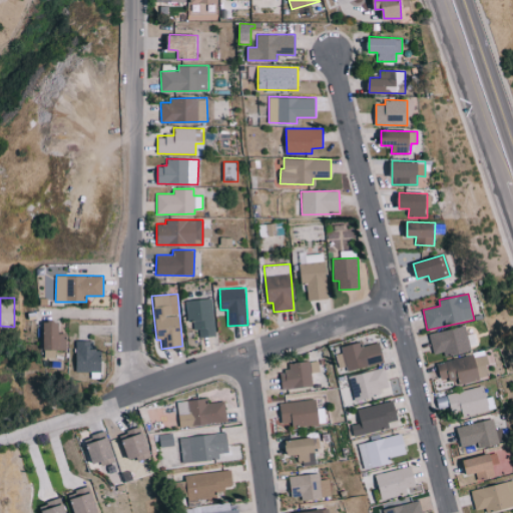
[(186,300),(187,320),(193,320),(193,330),(199,329),(199,337),(214,336),(212,299),(186,300)]
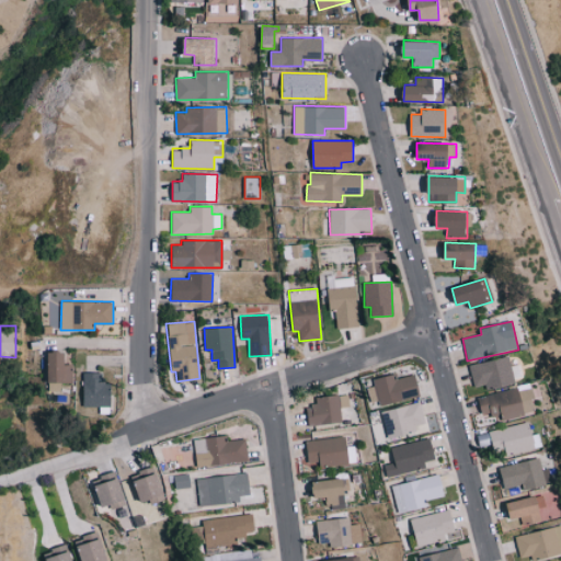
[(49,352),(48,392),(60,392),(60,382),(72,382),(72,364),(66,364),(66,352),(49,352)]
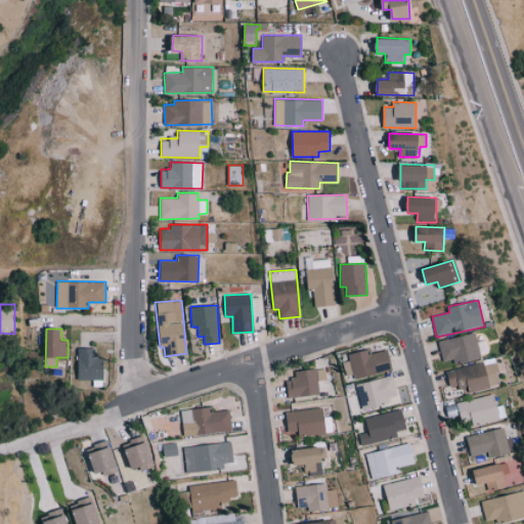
[(443,361),(452,359),(452,363),(480,357),(475,333),(438,341),(443,361)]
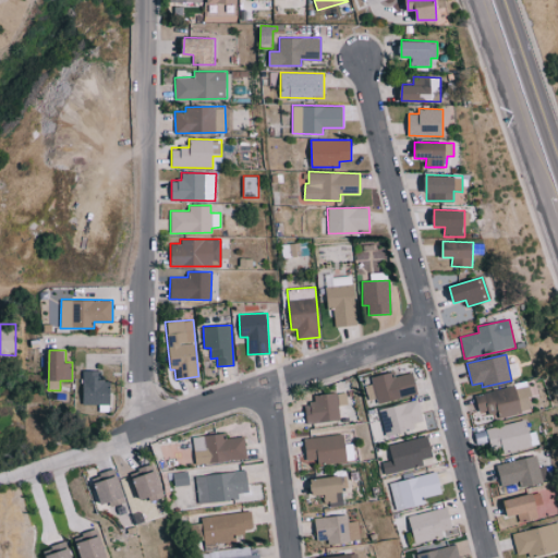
[(102,371),(82,371),(83,404),(99,404),(99,411),(110,411),(110,381),(102,381),(102,371)]
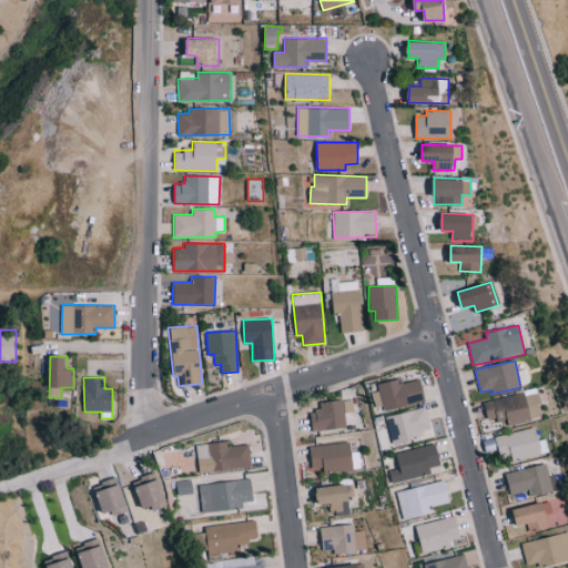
[(426,402),(422,379),(401,383),(399,379),(377,384),(379,391),(372,392),(375,412),(426,402)]
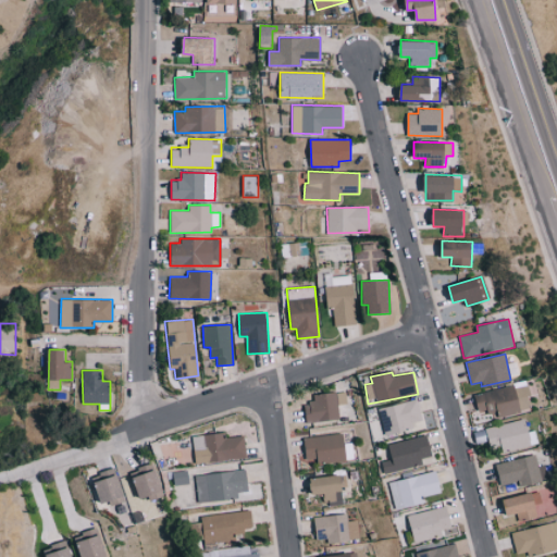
[(474,395),(479,413),(497,409),(499,417),(531,409),(524,383),(474,395)]
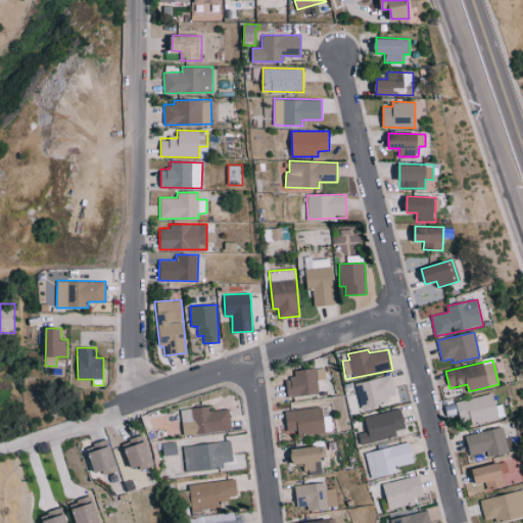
[(324,368),(294,370),(294,378),(286,378),(287,396),(319,394),(318,380),(325,379),(324,368)]
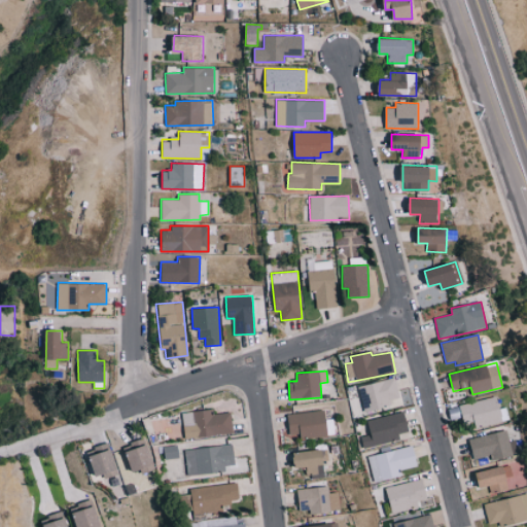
[(401,403),(395,378),(358,387),(364,413),(401,403)]
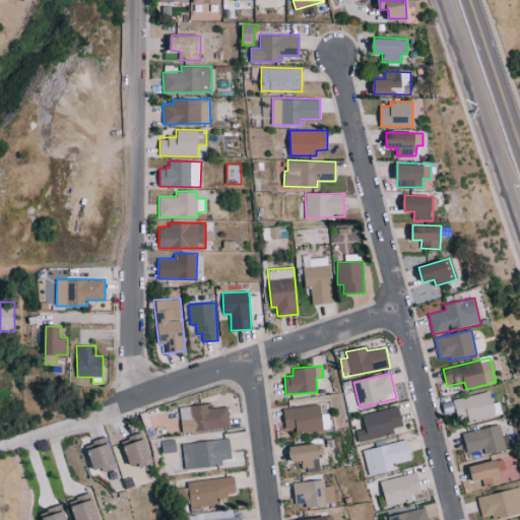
[(453,399),(459,424),(496,415),(491,390),(453,399)]
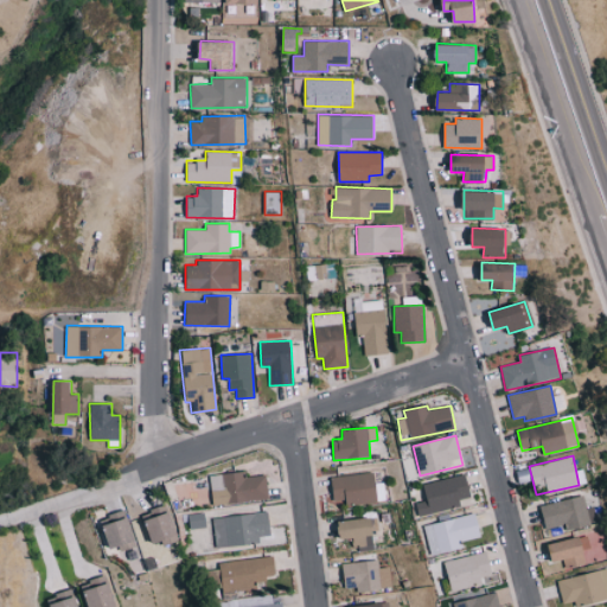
[(374,471),(331,478),(334,502),(345,499),(346,506),(378,502),(374,471)]
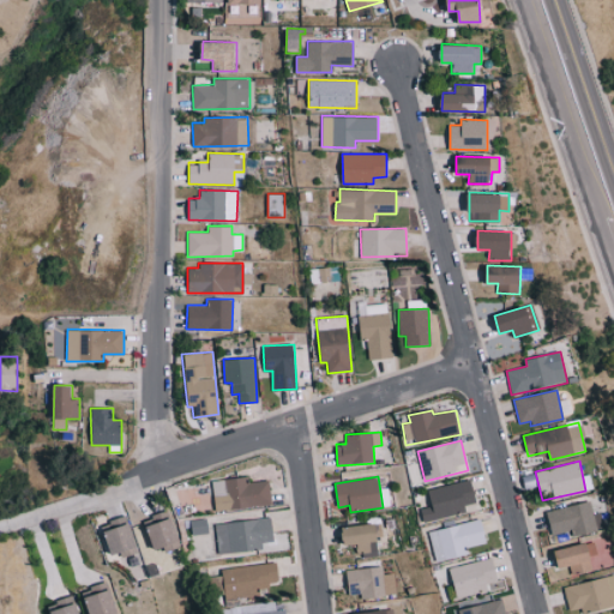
[(271,505),(269,480),(247,482),(247,477),(212,480),(215,510),(271,505)]
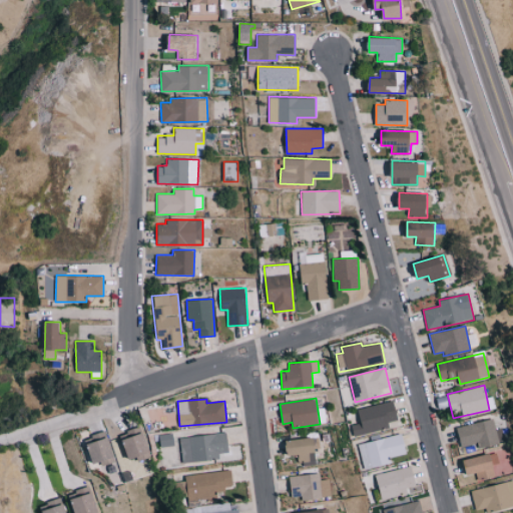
[(355,436),(390,428),(389,422),(398,420),(394,401),(357,409),(361,423),(352,425),(355,436)]
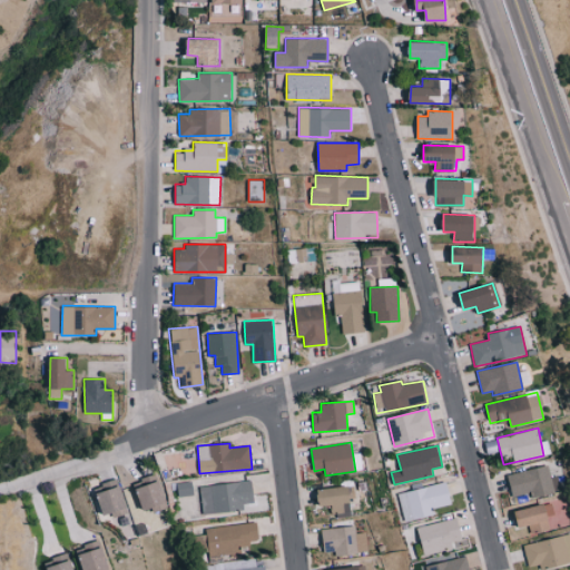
[(532,491),(533,498),(553,493),(547,464),(508,474),(512,495),(532,491)]
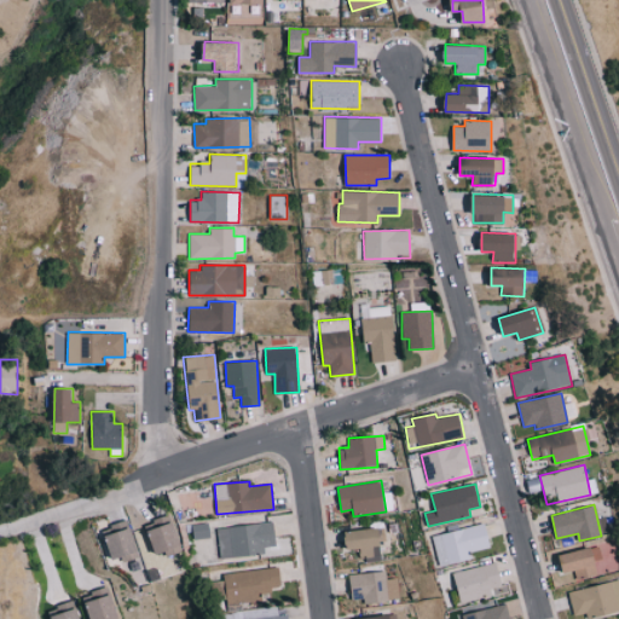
[(156,554),(166,551),(167,556),(184,551),(172,515),(146,524),(156,554)]
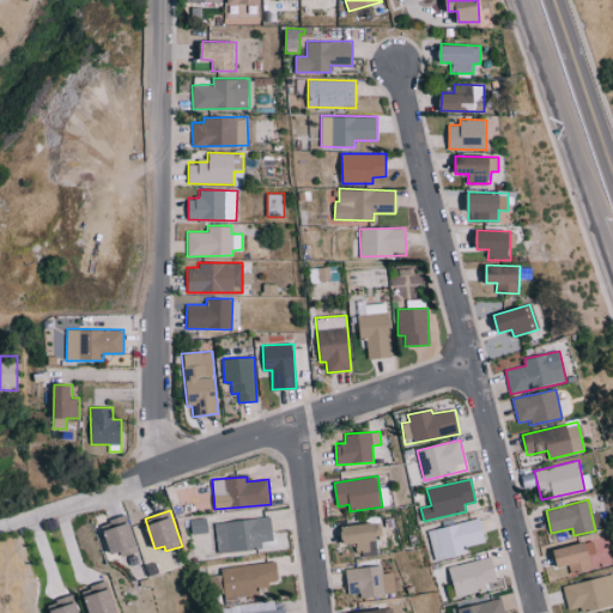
[(137,551),(128,516),(103,522),(111,557),(137,551)]
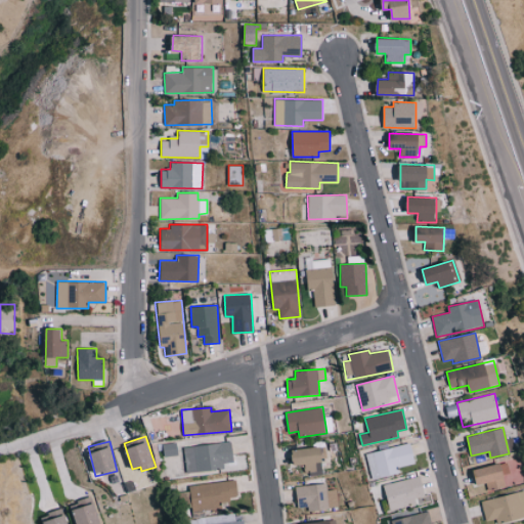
[(183,447),(186,473),(225,468),(224,463),(234,462),(231,441),(183,447)]
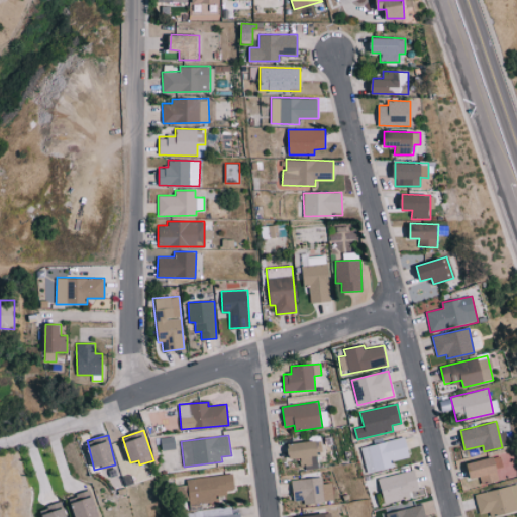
[(360,447),(367,473),(395,467),(394,460),(410,456),(405,437),(360,447)]
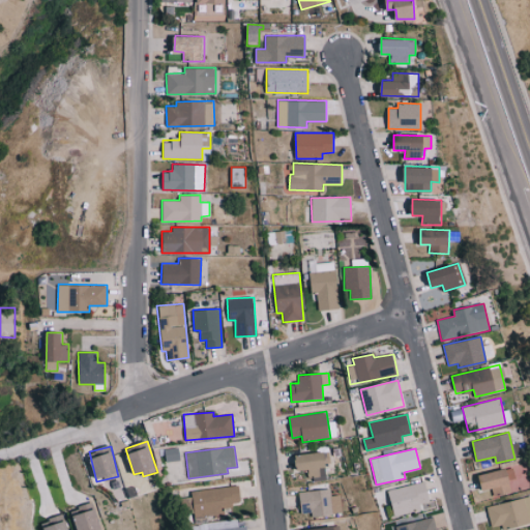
[(327,479),(325,452),(296,453),(297,470),(308,469),(308,479),(327,479)]
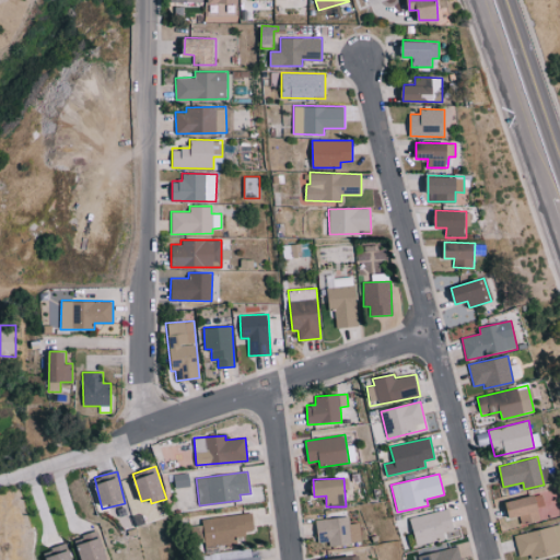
[(520,516),(521,523),(557,516),(555,510),(547,511),(543,493),(504,501),(508,518),(520,516)]
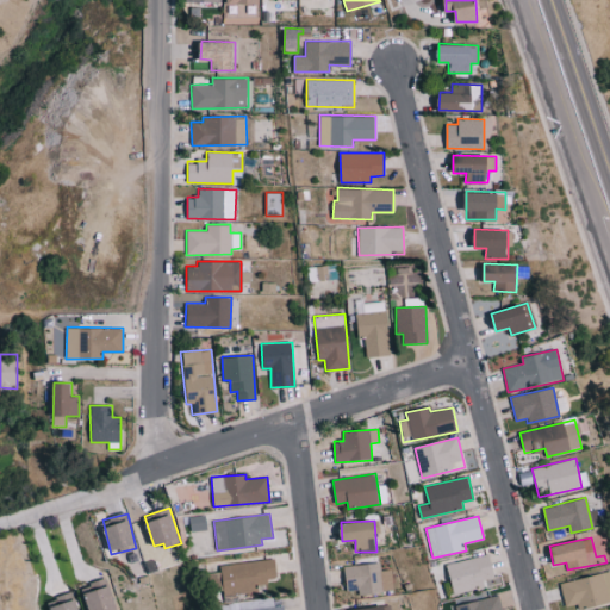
[(454,593),(486,587),(484,579),(495,578),(490,554),(447,564),(454,593)]
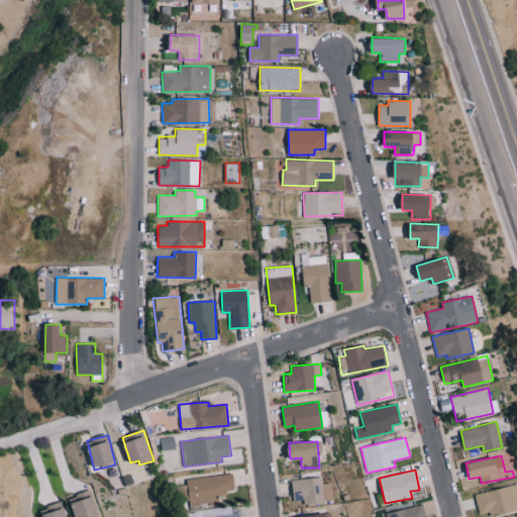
[(235,491),(233,473),(187,480),(191,505),(218,501),(217,494),(235,491)]
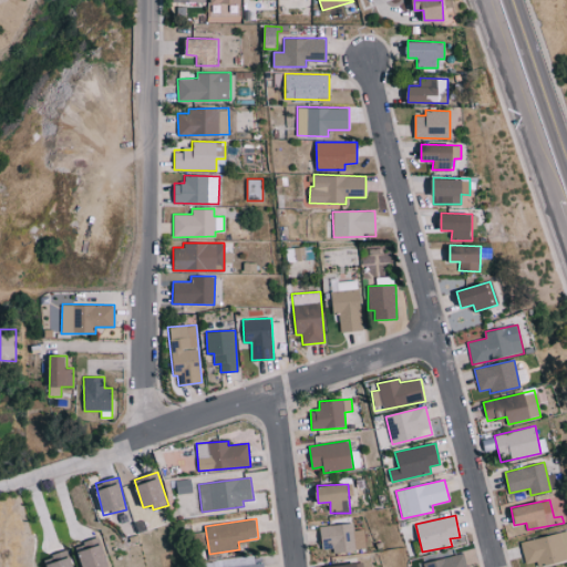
[(320,526),(323,549),(333,547),(334,553),(367,548),(363,529),(354,531),(353,522),(320,526)]
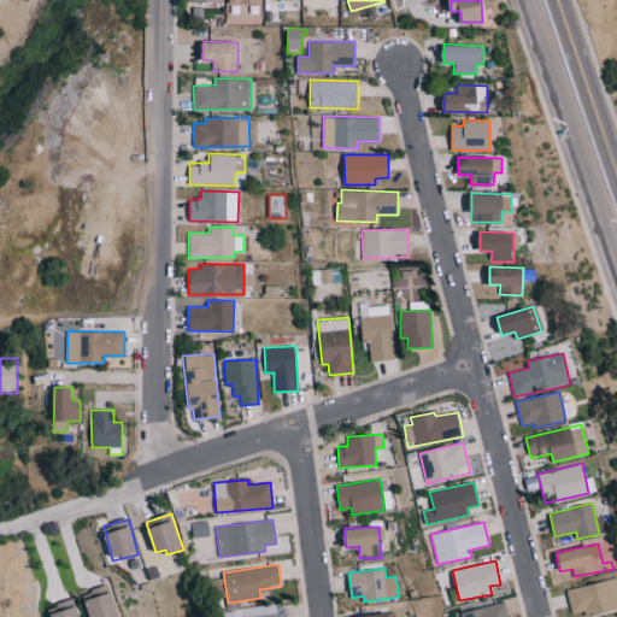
[(566,592),(573,613),(583,610),(585,616),(587,616),(616,607),(616,577),(616,576),(566,592)]
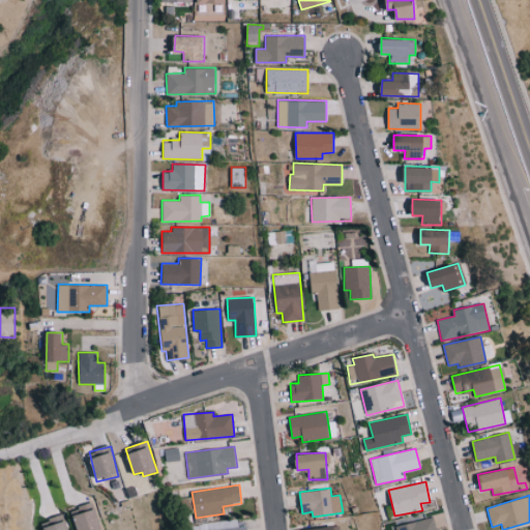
[(72,509),(78,529),(102,529),(94,503),(72,509)]
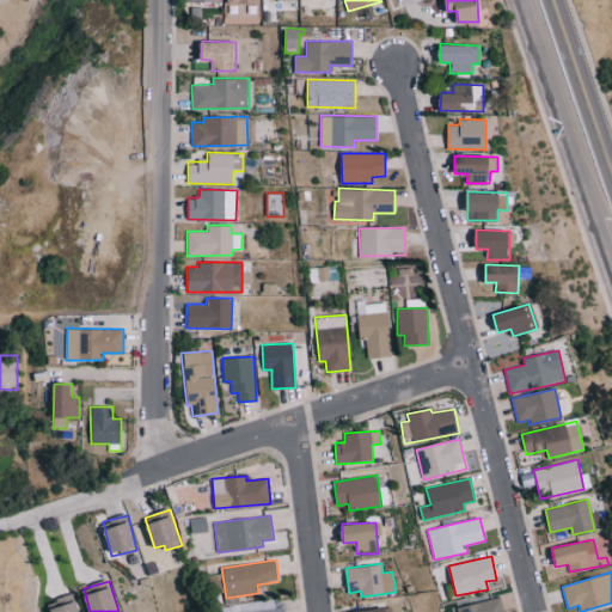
[(79,611),(75,594),(50,601),(53,611),(79,611)]
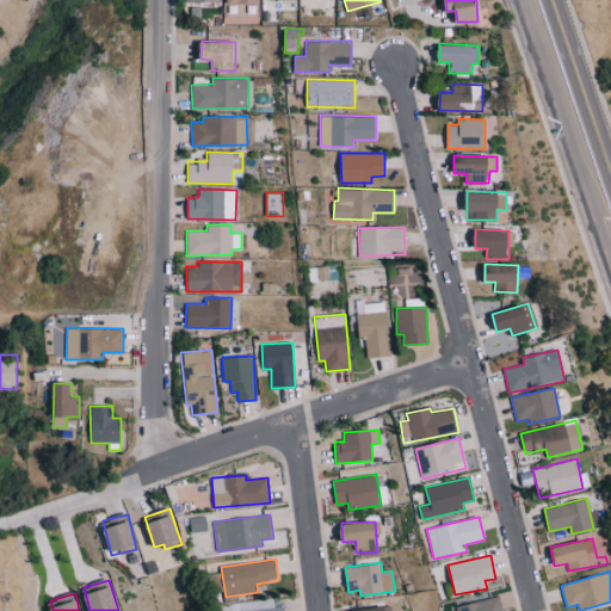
[(503,610),(501,598),(457,604),(457,610),(503,610)]
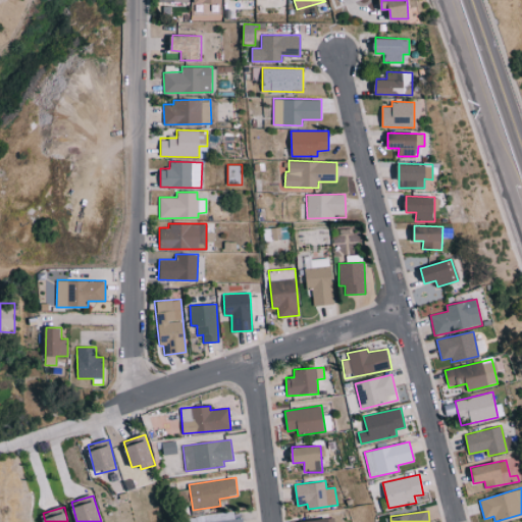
[(197,521),(244,521),(244,518),(233,519),(233,512),(197,515),(197,521)]
